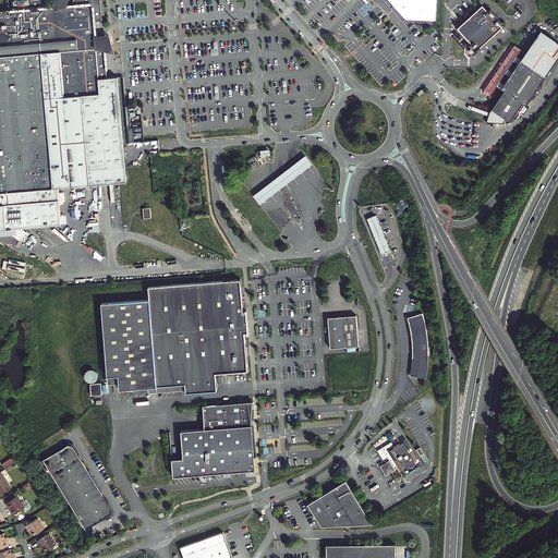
[(0,230),(21,229),(37,228),(46,227),(64,225),(61,204),(60,189),(91,185),(129,182),(123,122),(120,77),(109,77),(107,59),(106,48),(111,48),(110,44),(110,36),(96,37),(95,21),(93,4),(76,7),(69,7),(70,0),(55,0),(56,8),(50,9),(49,0),(20,0),(14,1),(14,12),(0,13),(0,230)]
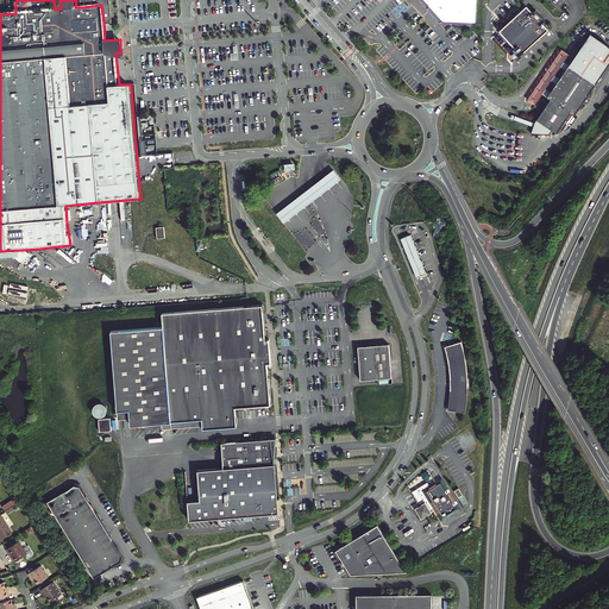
[(82,0),(83,7),(101,5),(104,23),(114,23),(112,0),(82,0)]
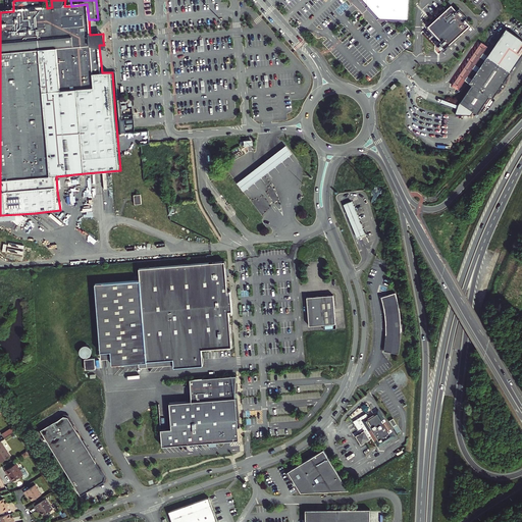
[(407,0),(366,0),(366,1),(378,15),(407,17),(407,0)]
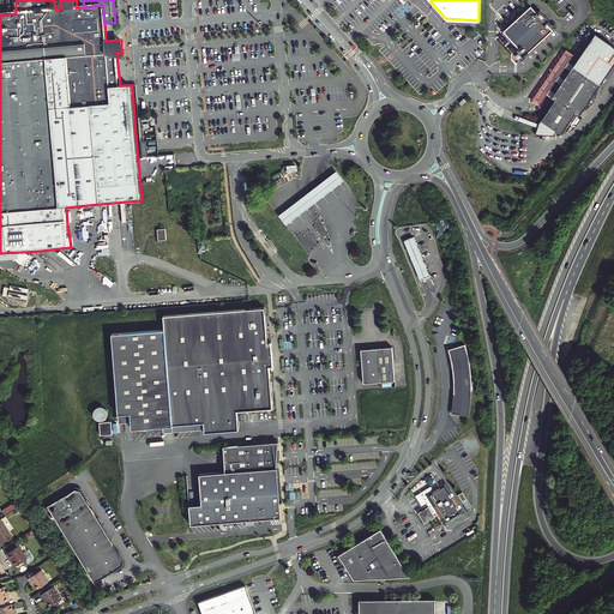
[(539,16),(533,8),(504,34),(519,52),(518,53),(524,60),(554,34),(548,26),(552,24),(542,13),(539,16)]
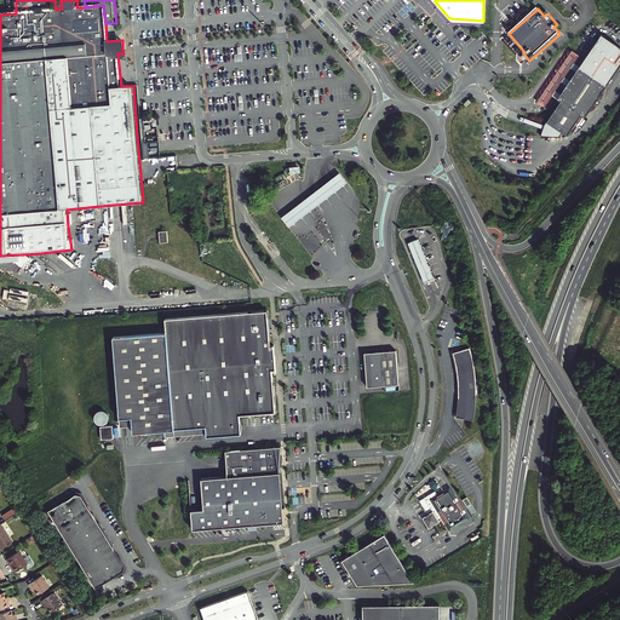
[(619,34),(604,24),(580,62),(583,63),(585,63),(586,63),(587,63),(589,63),(590,63),(593,64),(595,65),(597,65),(598,67),(600,68),(601,69),(601,70),(602,72),(603,73),(603,74),(604,75),(604,76),(604,78),(608,79),(619,59),(619,34)]
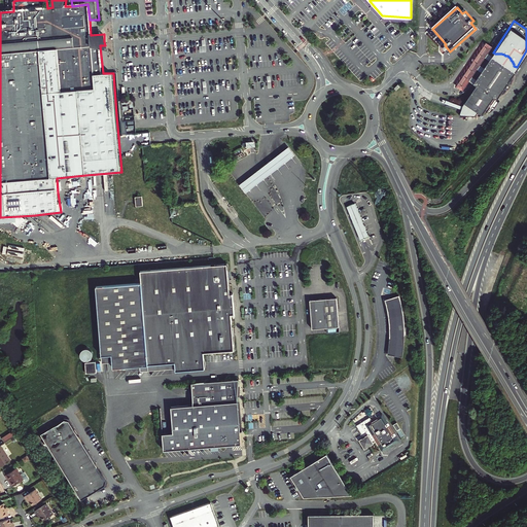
[(489,57),(491,56),(489,53),(488,49),(486,50),(484,51),(483,54),(480,55),(479,57),(476,60),(475,62),(475,63),(473,65),(472,68),(471,69),(471,72),(471,74),(470,76),(475,75),(478,74),(478,73),(478,72),(478,71),(479,69),(479,68),(480,67),(481,66),(481,65),(482,64),(483,63),(484,61),(485,60),(486,59),(487,58),(488,58),(489,57)]
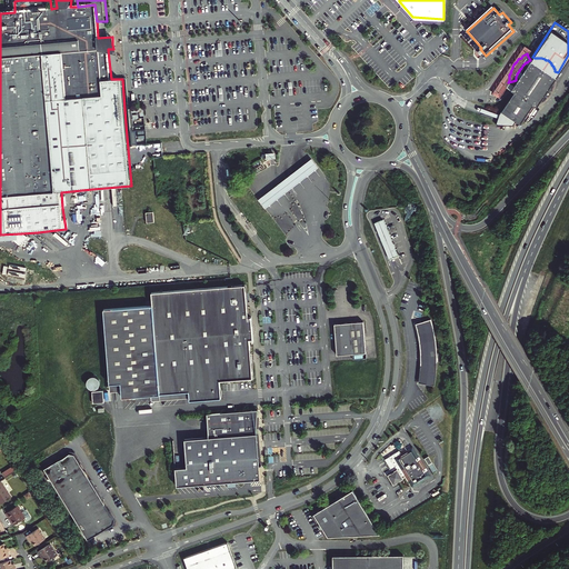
[(536,100),(538,102),(541,99),(543,98),(545,96),(547,95),(548,93),(549,92),(551,90),(551,89),(552,88),(552,86),(553,85),(555,82),(555,80),(555,79),(555,77),(558,72),(555,71),(555,70),(555,69),(553,68),(553,67),(552,66),(551,65),(551,63),(550,62),(549,61),(548,60),(546,60),(545,59),(541,58),(540,58),(539,58),(538,58),(537,58),(535,58),(532,57),(530,60),(528,61),(527,62),(526,62),(525,63),(523,65),(522,66),(521,68),(520,69),(519,70),(519,71),(518,72),(517,73),(517,75),(516,77),(516,78),(516,79),(516,80),(516,82),(513,87),(516,88),(503,108),(518,117),(522,120),(536,100)]
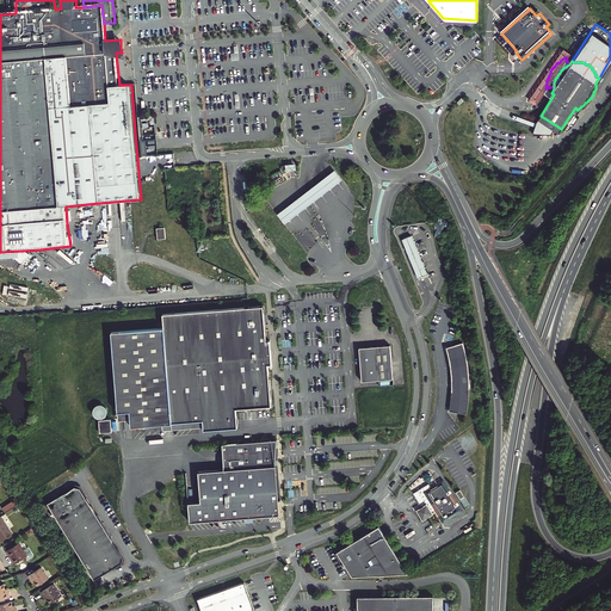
[(602,84),(596,85),(596,86),(596,88),(594,91),(593,92),(593,94),(592,96),(592,97),(590,99),(588,100),(587,102),(585,103),(584,105),(584,110),(584,113),(587,111),(588,111),(591,109),(592,107),(594,105),(597,103),(598,102),(599,100),(600,96),(602,93),(603,90),(603,87),(604,85),(604,82),(602,84)]
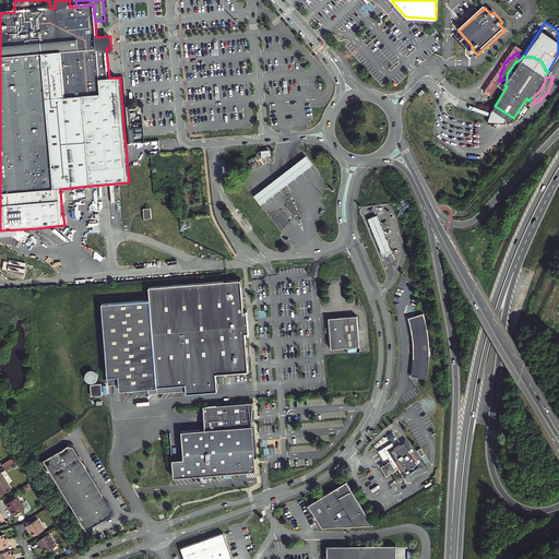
[(509,115),(495,106),(490,116),(507,119),(509,115)]
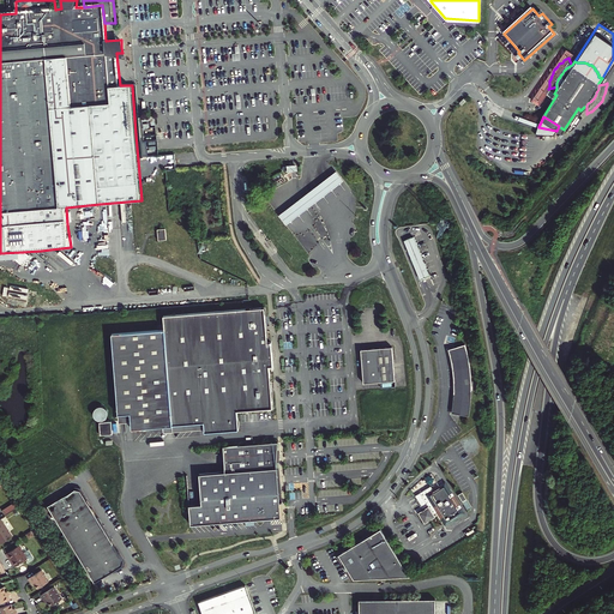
[(286,226),(343,181),(336,172),(278,216),(286,226)]
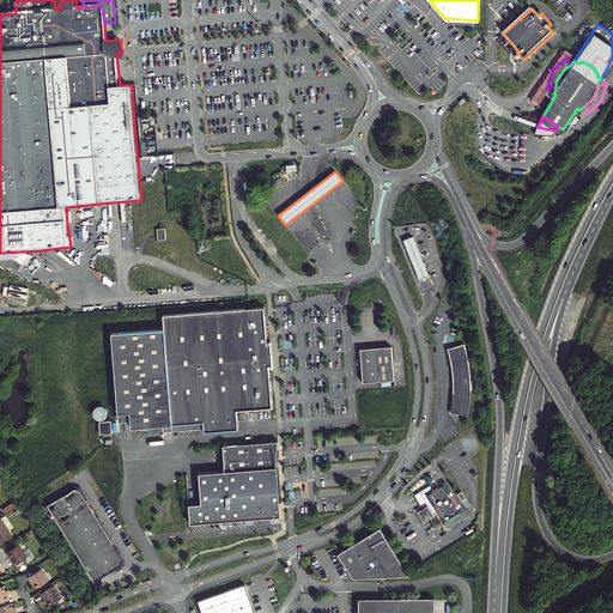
[(429,274),(413,237),(408,238),(404,241),(419,279),(424,277),(429,274)]
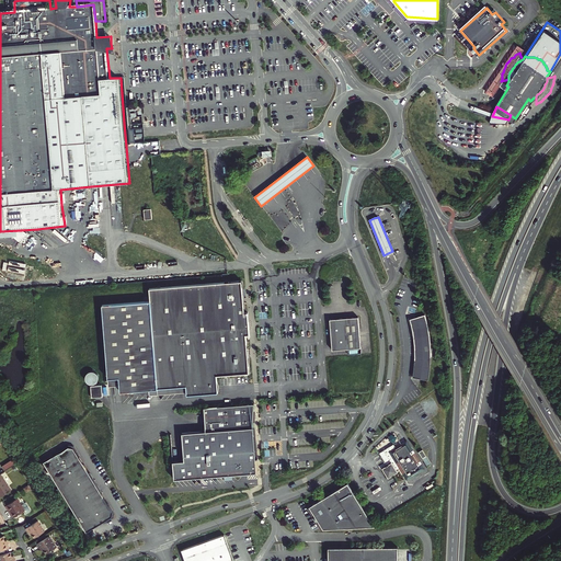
[(4,268),(25,273),(27,264),(6,260),(4,268)]
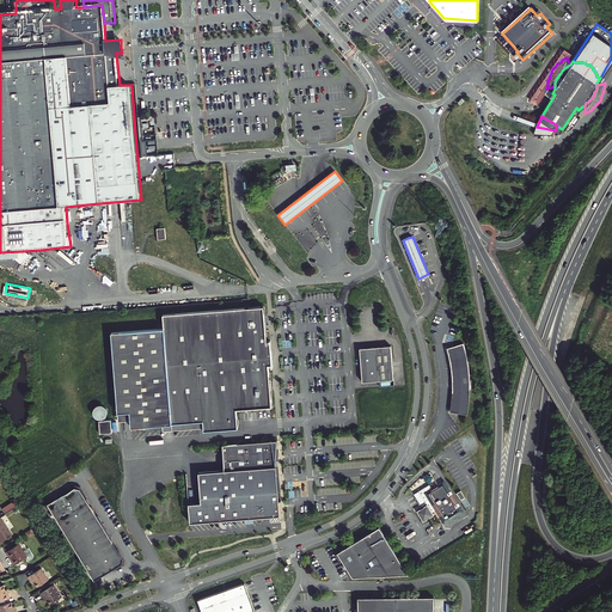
[(267,344),(264,306),(163,314),(164,329),(111,334),(118,414),(132,412),(132,420),(133,428),(164,424),(204,422),(204,428),(204,432),(239,429),(237,410),(273,407),(269,365),(273,365),(271,343),(267,344)]
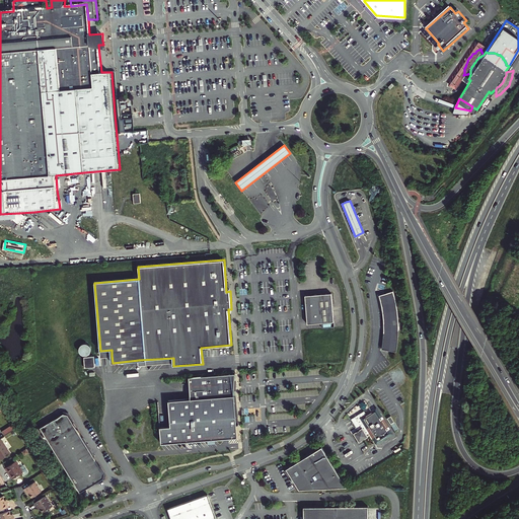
[(382,348),(395,353),(395,352),(397,346),(398,339),(398,328),(398,321),(397,313),(396,305),(395,299),(393,291),(382,294),(379,295),(381,304),(382,308),(383,315),(383,321),(383,325),(383,334),(383,342),(382,348)]
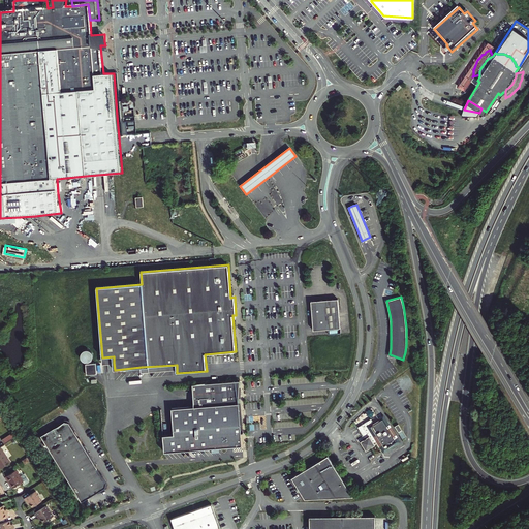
[(338,299),(311,301),(313,330),(340,328),(338,299)]
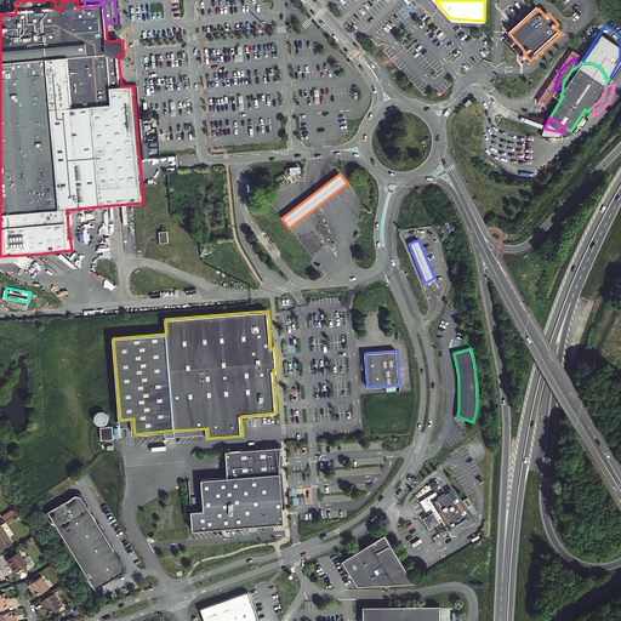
[(100,411),(98,423),(112,425),(112,411),(100,411)]
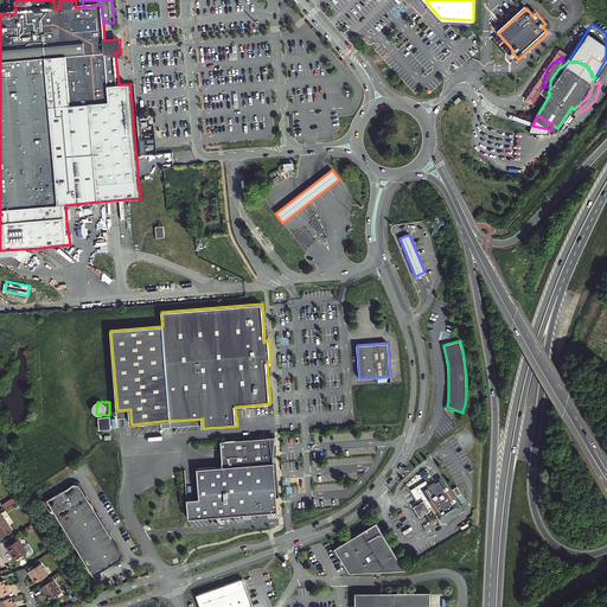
[(110,417),(98,419),(100,430),(112,429),(110,417)]
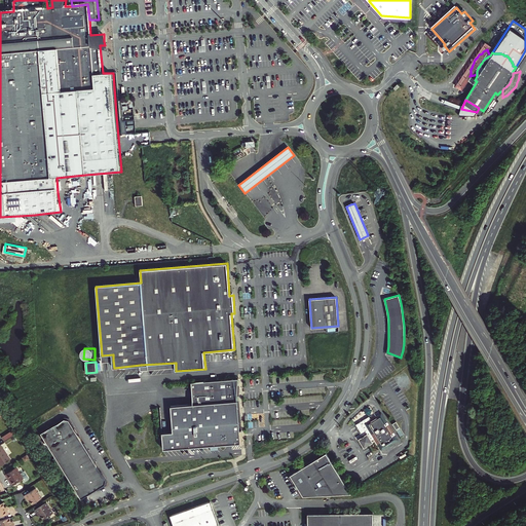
[(176,363),(141,365),(141,371),(176,368),(176,363)]
